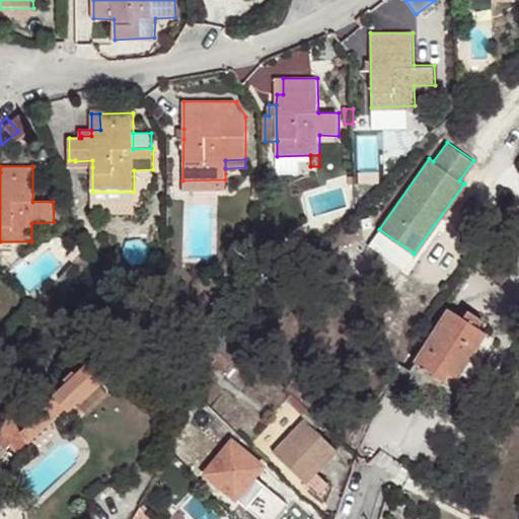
[(518,231),(513,228),(503,242),(518,252),(518,250),(518,231)]
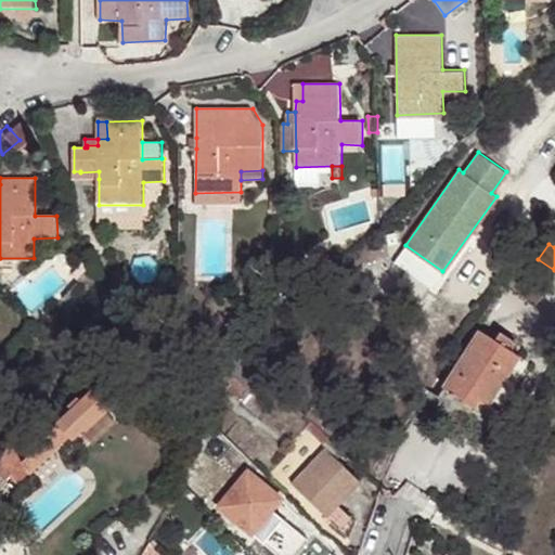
[(331,254),(322,245),(311,257),(319,266),(331,254)]
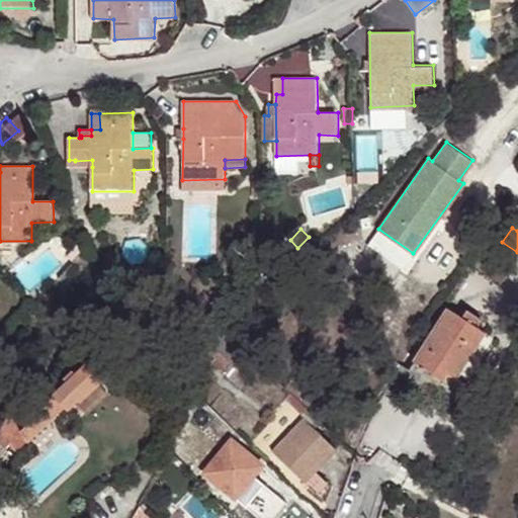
[(420,386),(425,379),(431,371),(442,376),(445,371),(455,375),(456,374),(485,330),(448,306),(403,375),(420,386)]
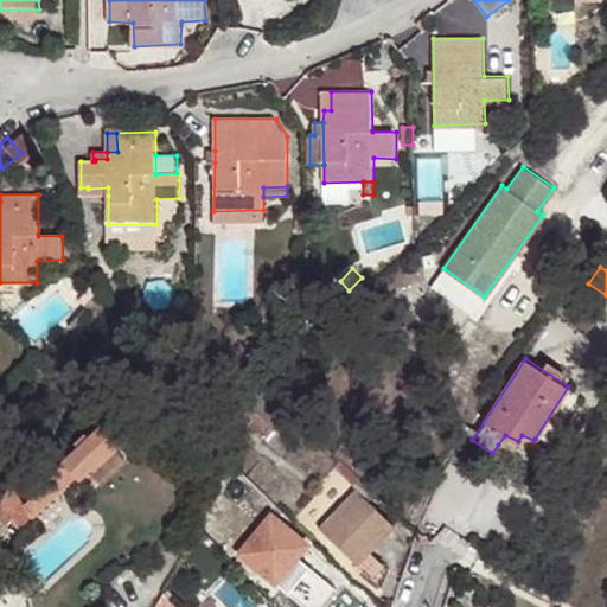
[(256,384),(219,422),(240,438),(247,429),(260,440),(283,407),(256,384)]
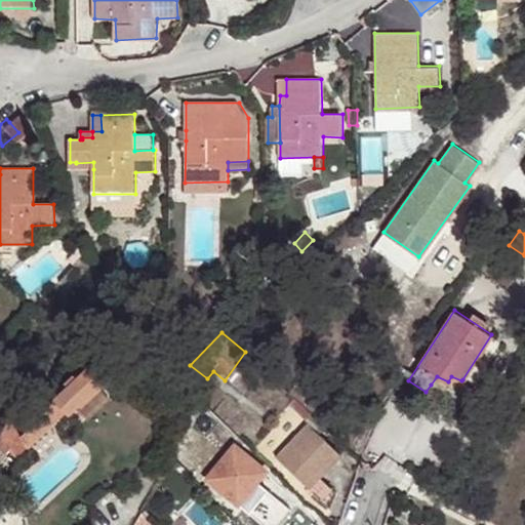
[(52,404),(64,416),(66,417),(105,379),(91,365),(52,403),(52,404)]
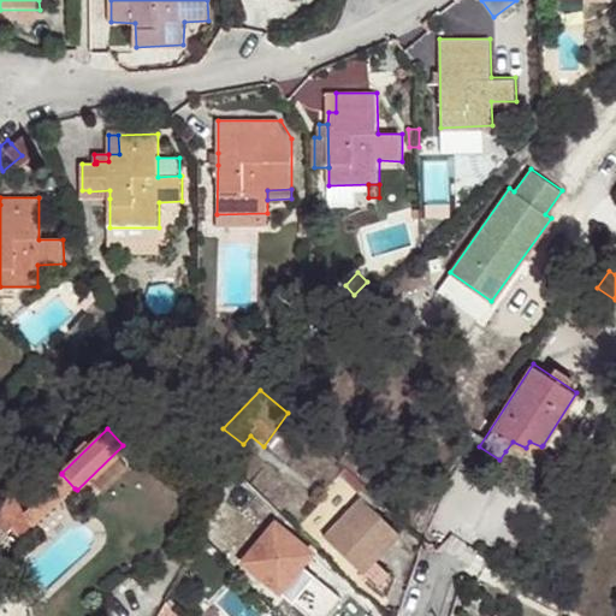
[(513,442),(505,451),(546,475),(561,455),(543,445),(542,446),(529,442),(526,448),(513,442)]
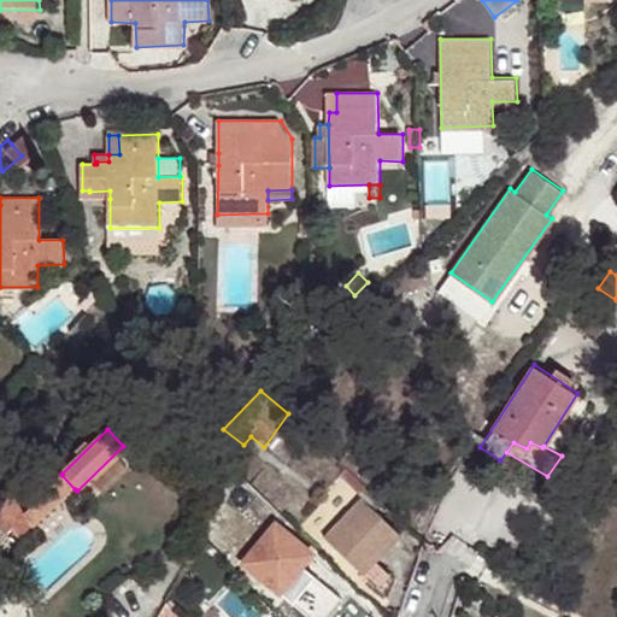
[(363,497),(360,500),(377,515),(386,506),(347,469),(341,476),(363,497)]
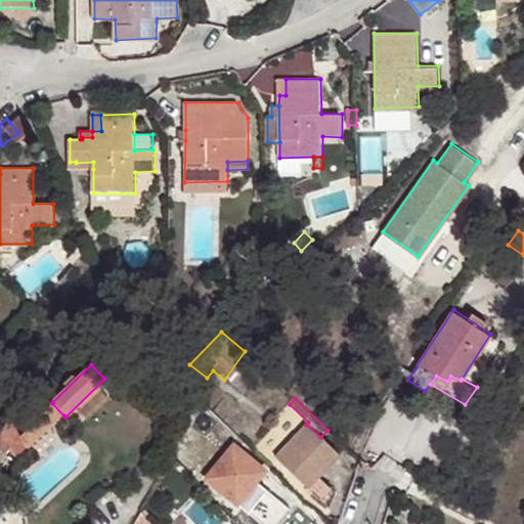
[(41,420),(51,428),(63,416),(52,403),(39,418),(41,420)]
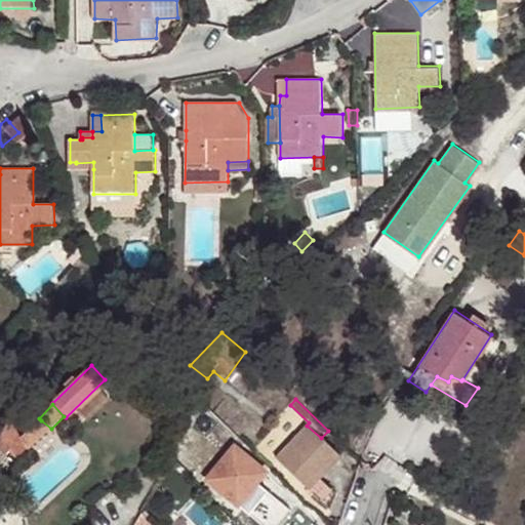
[(22,438),(8,419),(0,435),(0,457),(4,462),(16,452),(19,457),(30,450),(22,438)]
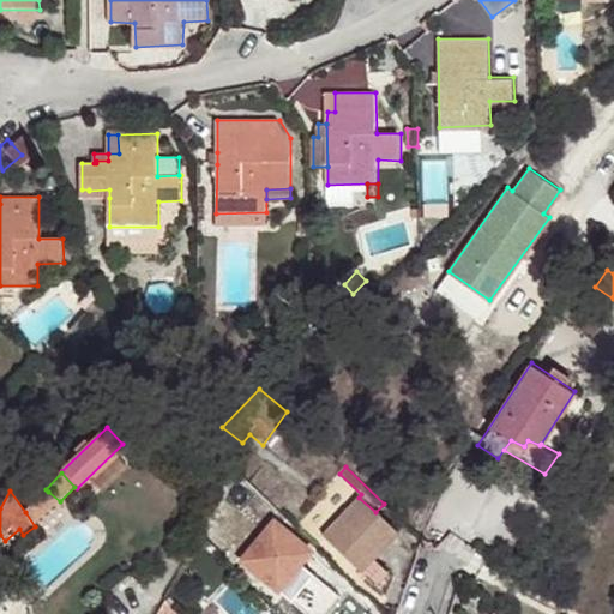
[(35,527),(37,530),(61,505),(60,501),(48,492),(25,512),(35,527)]
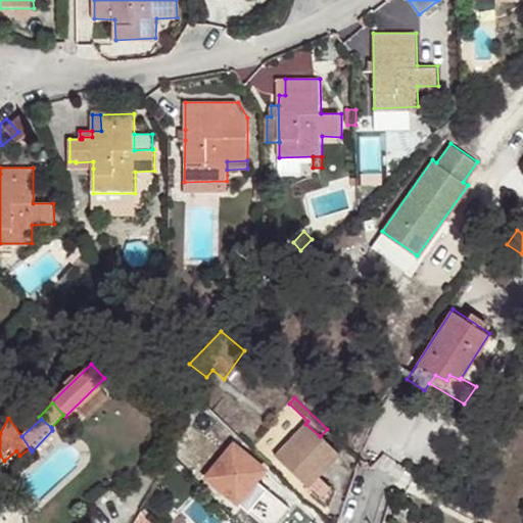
[(305,424),(275,457),(328,509),(334,492),(319,477),(339,455),(320,436),(305,424)]
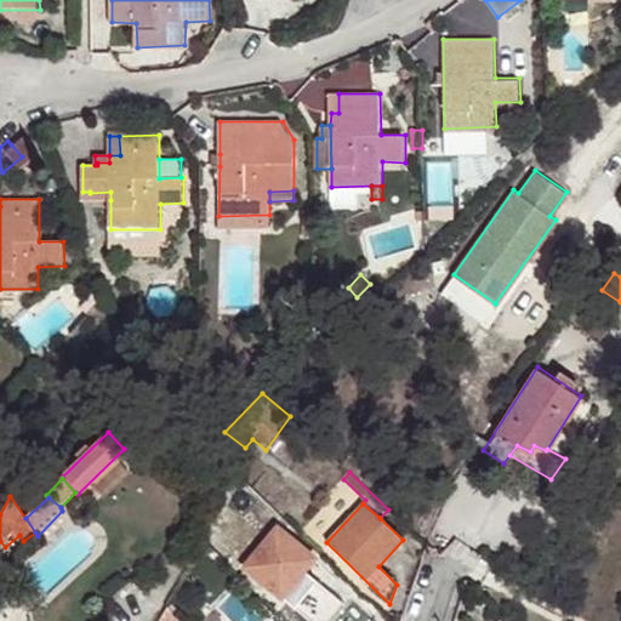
[(245,567),(281,598),(305,573),(314,558),(277,528),(245,567)]
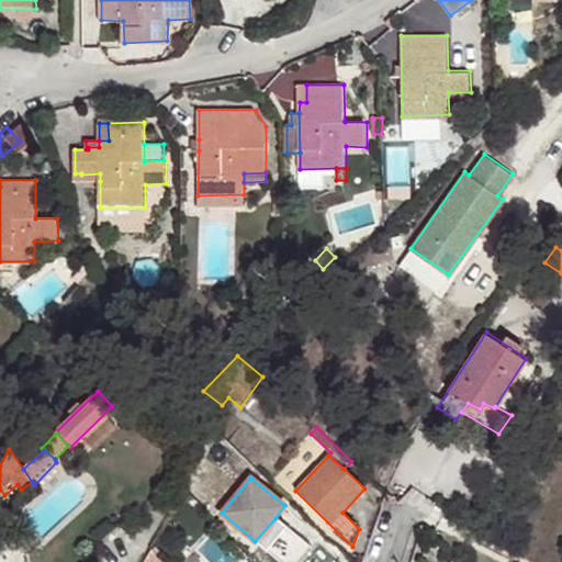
[(199,491),(191,498),(201,507),(209,501),(199,491)]
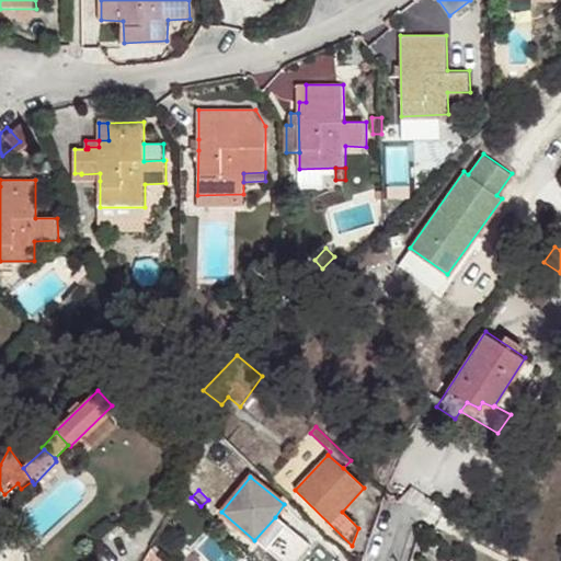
[(218,515),(213,521),(243,552),(250,546),(236,531),(218,515)]
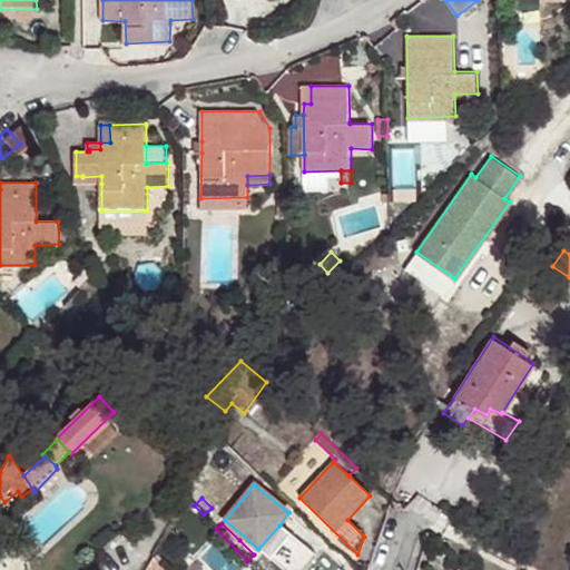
[(279,526),(258,549),(267,557),(288,533),(279,526)]
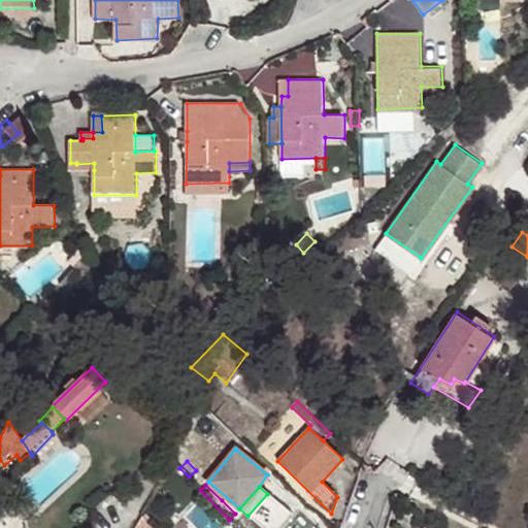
[(149,527),(139,518),(134,527),(149,527)]
